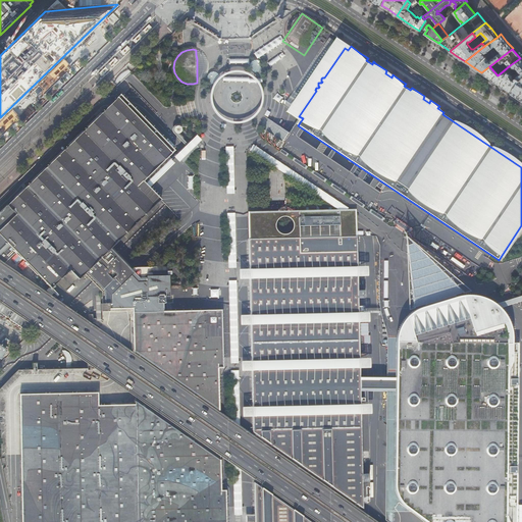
[(504,70),(498,75),(489,66),(481,72),(497,83),(510,92),(516,83),(517,82),(521,76),(521,58),(520,57),(520,58),(510,65),(512,67),(515,68),(515,67),(520,73),(513,79),(511,77),(512,76),(510,74),(509,73),(507,72),(506,72),(504,70)]
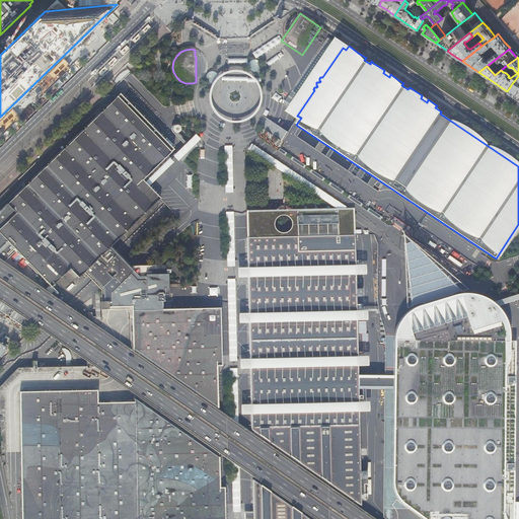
[(518,76),(514,81),(513,82),(507,91),(515,96),(518,98),(518,76)]
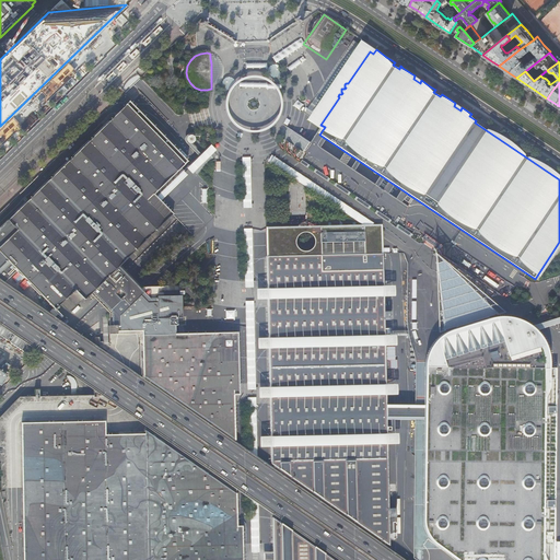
[(0,283),(46,331),(63,316),(59,312),(60,310),(57,306),(71,292),(72,293),(73,292),(80,300),(83,296),(84,299),(89,294),(91,296),(93,295),(109,312),(140,284),(119,265),(172,213),(152,195),(186,161),(129,102),(4,225),(0,229),(0,283)]
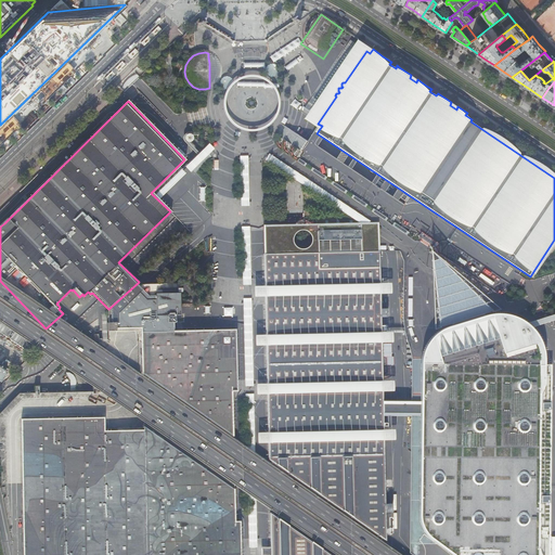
[(209,144),(185,167),(191,172),(215,149),(209,144)]
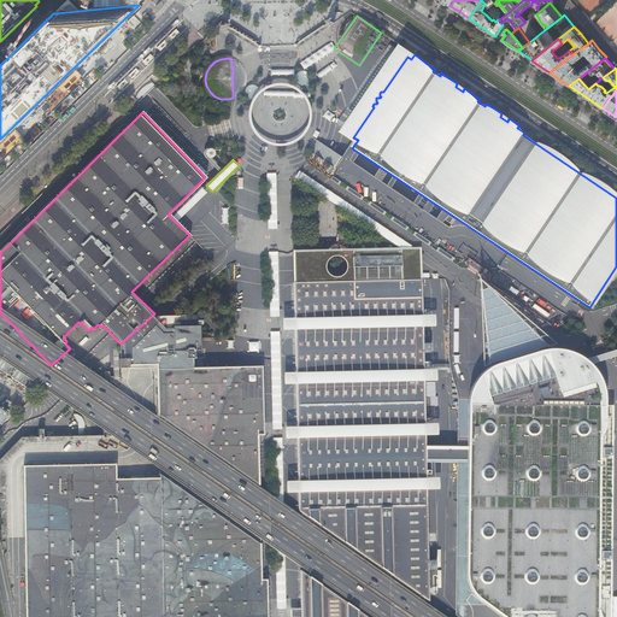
[(300,171),(295,178),(392,242),(407,253),(411,247),(300,171)]
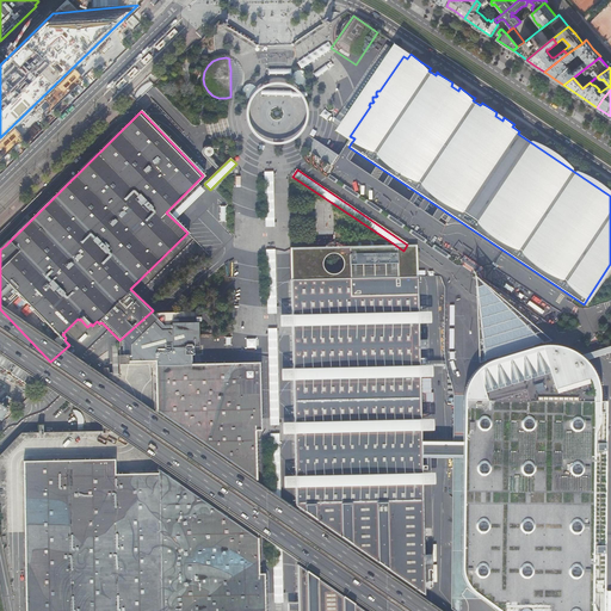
[(273,172),(265,172),(266,228),(276,228),(273,172)]
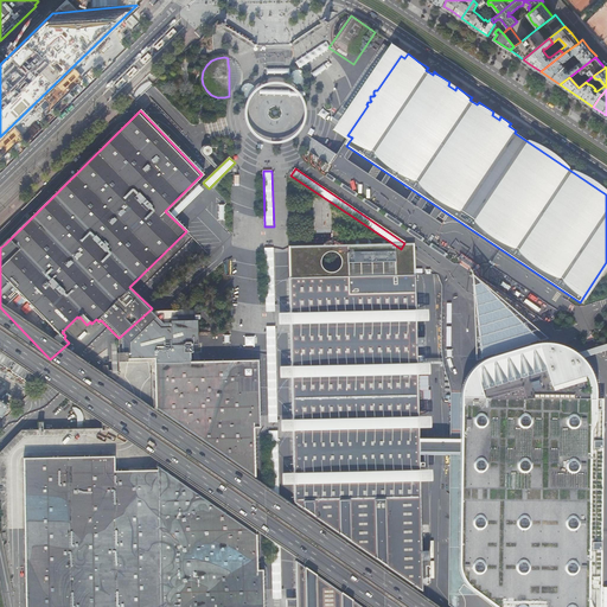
[(288,248),(288,278),(414,275),(413,244),(288,248)]
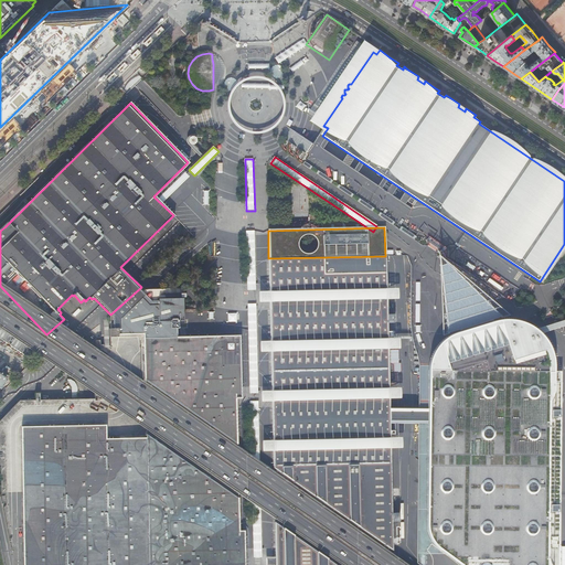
[(255,231),(247,231),(248,289),(256,289),(255,231)]
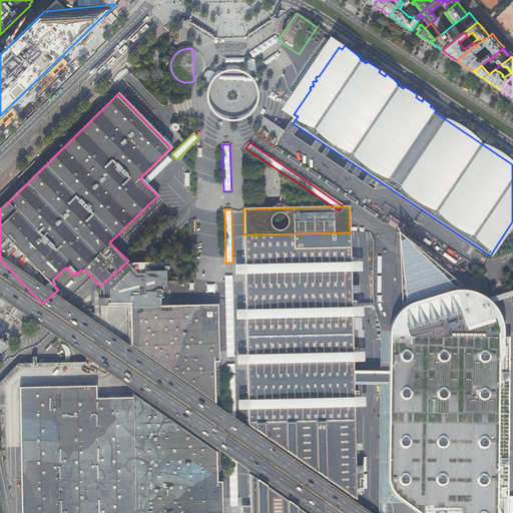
[(350,232),(243,234),(244,266),(246,266),(246,274),(244,274),(245,310),(247,310),(247,319),(245,319),(246,355),(248,355),(248,364),(246,364),(247,400),(249,400),(249,408),(247,408),(247,424),(249,425),(250,475),(249,474),(249,512),(353,512),(353,496),(356,499),(356,473),(362,473),(362,465),(355,465),(354,406),(352,406),(352,398),(354,398),(353,385),(353,378),(353,373),(353,361),(351,361),(351,353),(353,353),(352,317),(350,317),(350,308),(351,308),(351,294),(357,294),(357,286),(351,286),(350,272),(349,272),(348,263),(350,263),(350,232)]
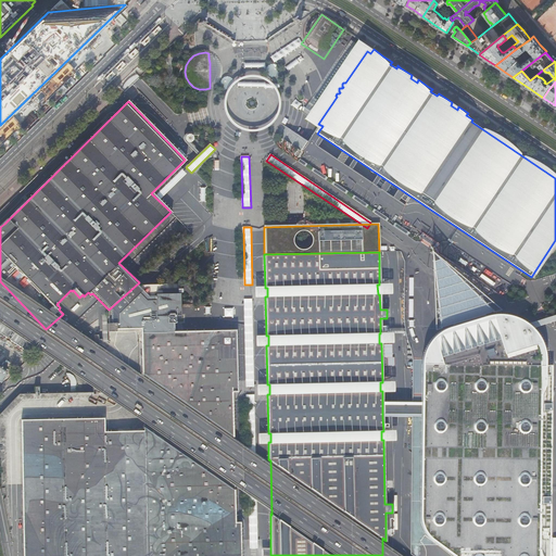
[(494,316),(510,316),(427,256),(434,335),(443,331),(494,316)]
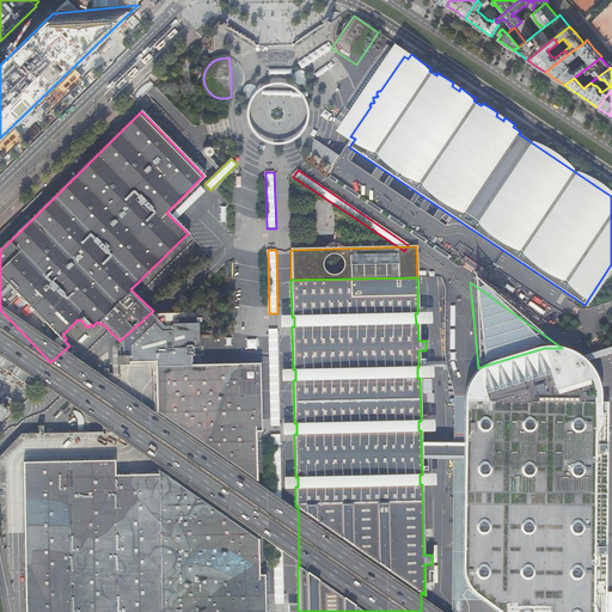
[(259,575),(259,573),(255,429),(261,429),(258,363),(193,363),(194,325),(167,324),(153,311),(120,341),(118,377),(121,435),(86,436),(86,434),(43,435),(43,424),(23,424),(24,461),(25,611),(264,611),(264,592),(264,591),(264,580),(264,579),(264,575),(259,575)]
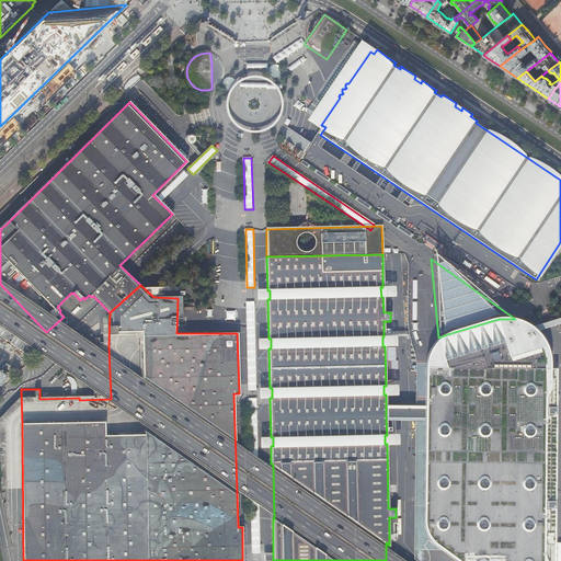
[(255,301),(247,301),(249,390),(256,390),(255,301)]
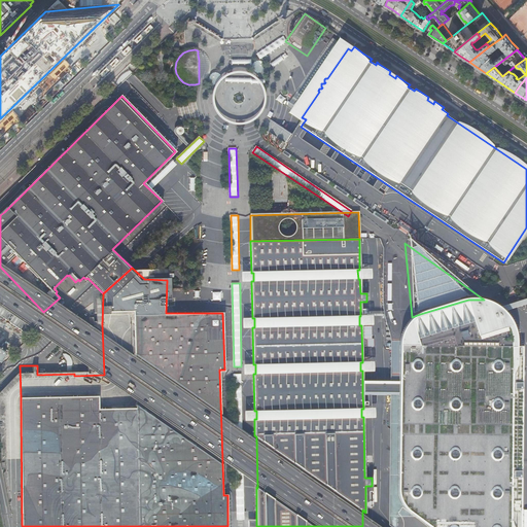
[(420,314),(412,317),(406,325),(400,336),(399,342),(398,383),(398,388),(398,395),(397,491),(399,503),(407,512),(428,526),(521,526),(523,347),(518,347),(517,336),(513,323),(502,312),(500,310),(494,304),(484,300),(468,300),(420,314)]
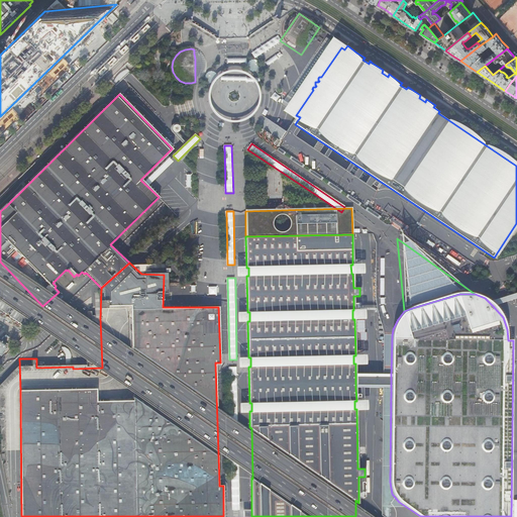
[(31,351),(45,336),(40,331),(25,346),(31,351)]
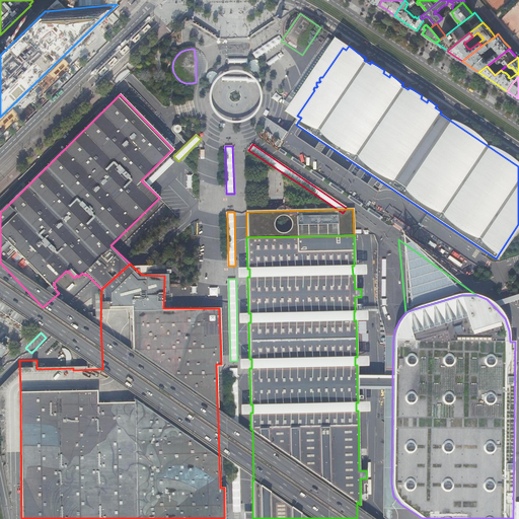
[(238,368),(230,368),(231,415),(239,415),(238,368)]
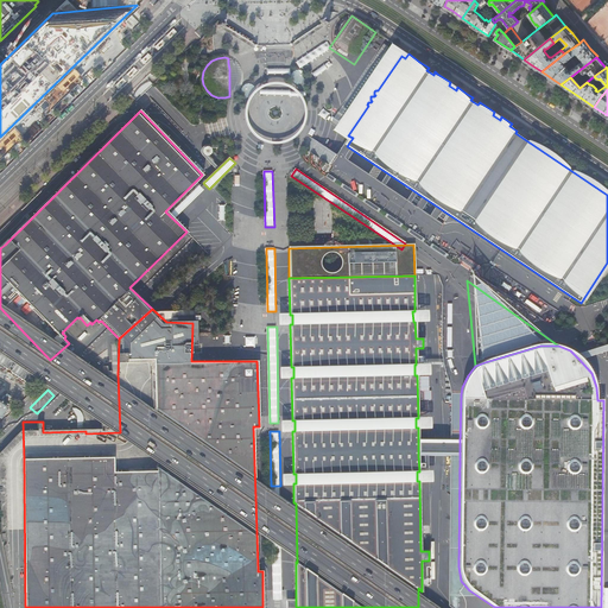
[(460,442),(418,442),(418,456),(460,456),(460,442)]
